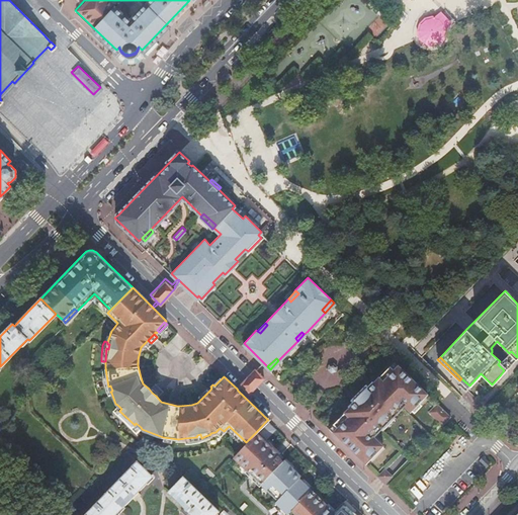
[(334,360),(328,362),(327,367),(331,370),(336,369),(337,364),(334,360)]
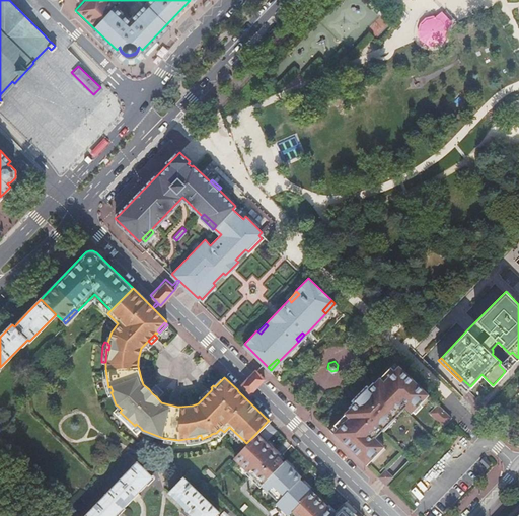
[(394,369),(398,365),(394,361),(390,365),(394,369)]
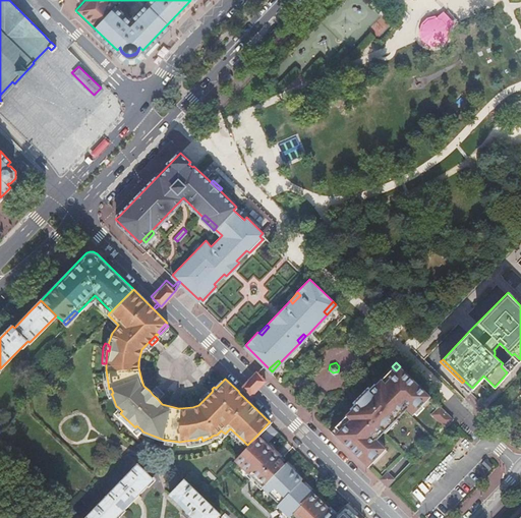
[(267,378),(259,370),(266,365),(264,363),(258,369),(256,367),(241,384),(243,386),(238,391),(239,393),(244,387),(251,394),(267,378)]
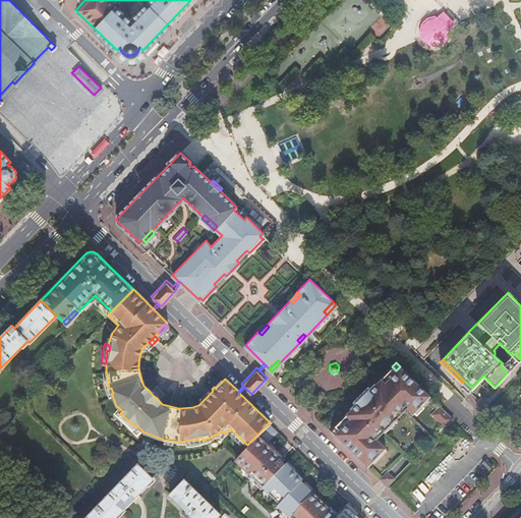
[(426,393),(400,366),(396,370),(392,366),(375,384),(374,383),(370,387),(355,403),(350,407),(351,408),(335,425),(339,429),(335,434),(360,458),(362,456),(369,463),(381,451),(378,448),(382,444),(374,437),(382,429),(383,428),(395,415),(404,406),(405,405),(407,403),(414,411),(422,402),(420,400),(426,393)]
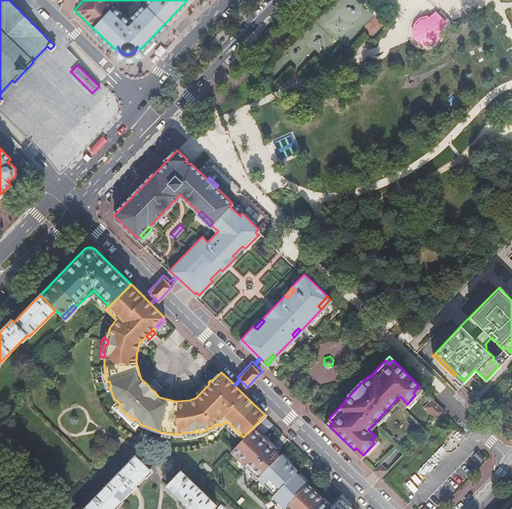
[(105,370),(101,370),(102,376),(103,382),(106,389),(110,388),(109,387),(111,386),(109,381),(107,382),(105,370)]
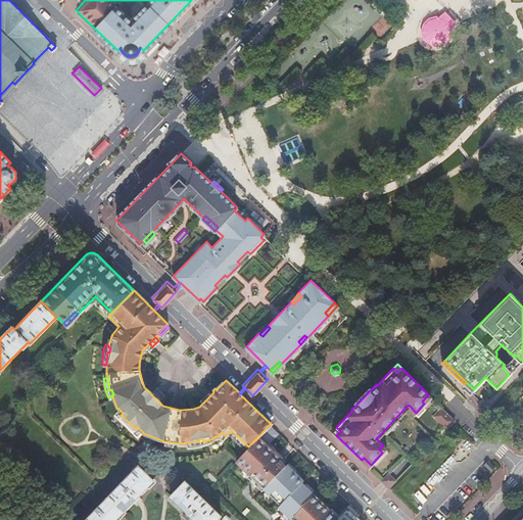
[(224,382),(222,379),(214,387),(215,388),(217,389),(224,382)]
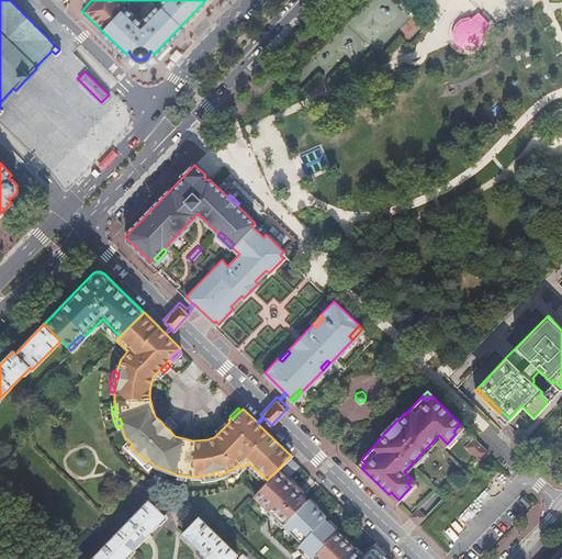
[(169,429),(176,423),(168,415),(161,422),(165,426),(169,429)]
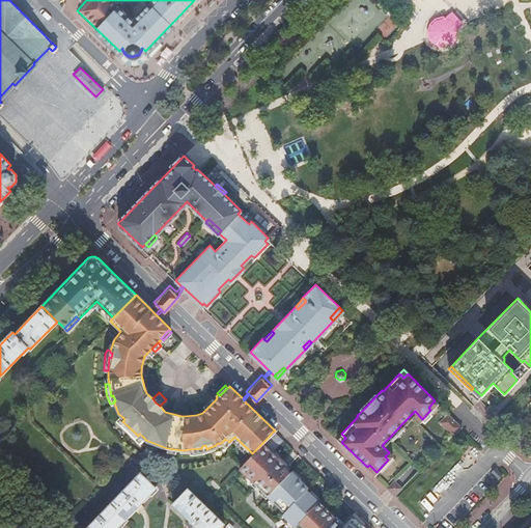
[(362,411),(378,394),(374,392),(365,403),(360,408),(362,411)]
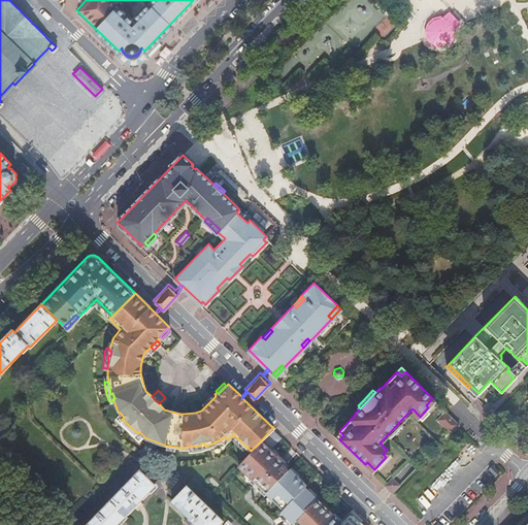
[(215,397),(211,394),(205,400),(208,403),(212,399),(215,397)]
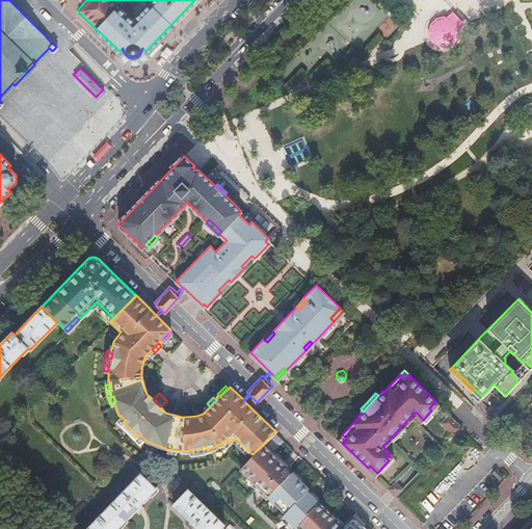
[(431,411),(439,403),(435,401),(429,408),(431,411)]
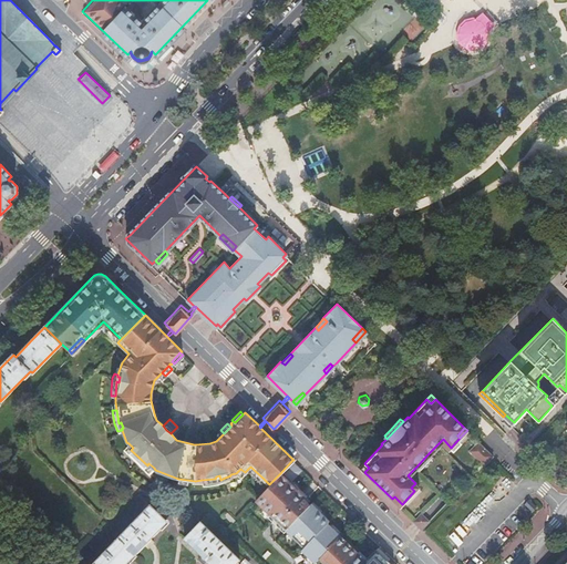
[(451,448),(443,439),(441,441),(449,450),(451,448)]
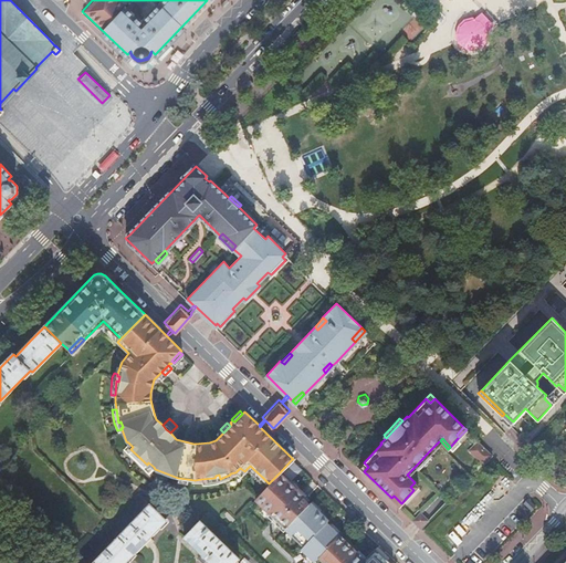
[(483,461),(491,452),(477,439),(469,448),(482,461),(483,461)]
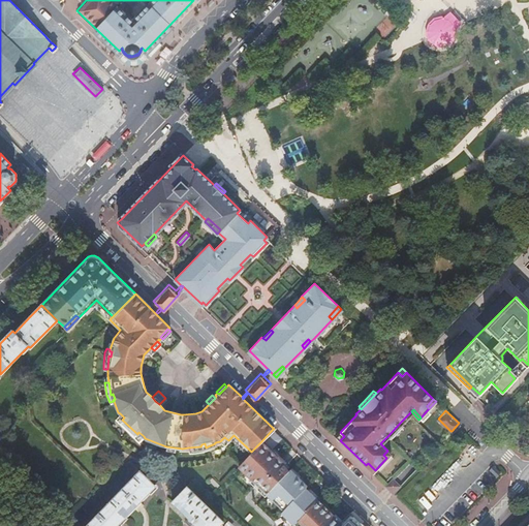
[(116,418),(139,440),(144,436),(138,432),(137,434),(122,420),(124,418),(120,413),(116,418)]
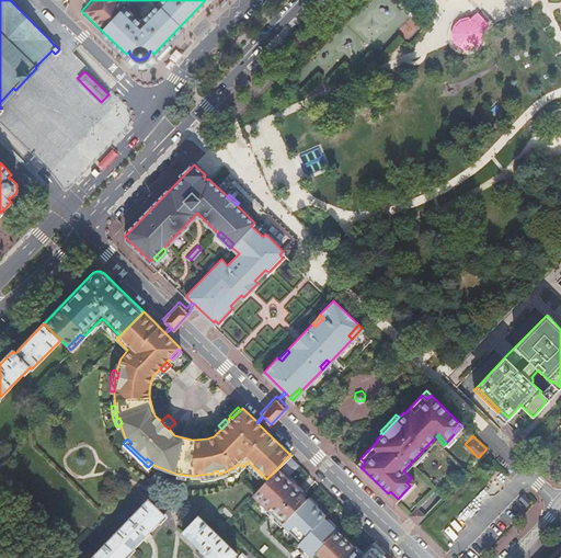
[(427,451),(425,447),(412,462),(414,464),(427,451)]
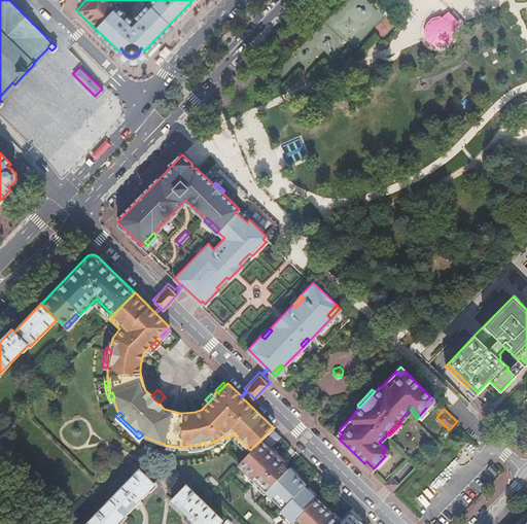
[(260,440),(250,450),(237,463),(248,475),(265,491),(281,508),(281,509),(280,510),(285,515),(292,522),(293,522),(294,521),(296,523),(363,523),(359,519),(354,515),(349,510),(349,509),(341,517),(338,515),(336,518),(330,513),(303,485),(305,484),(295,475),(288,466),(287,467),(282,462),(283,461),(282,461),(277,455),(271,450),(268,447),(279,434),(272,427),(260,440)]
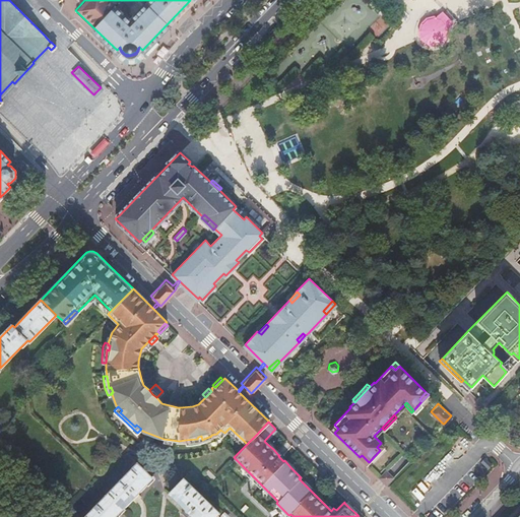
[(226,431),(239,442),(242,439),(230,428),(226,431)]
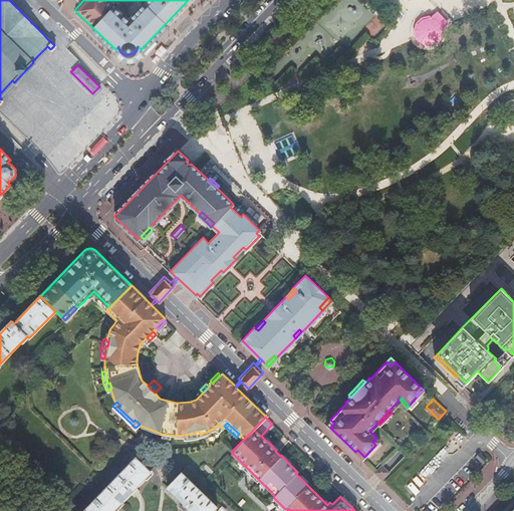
[(277,448),(267,437),(264,439),(270,444),(275,450),(277,448)]
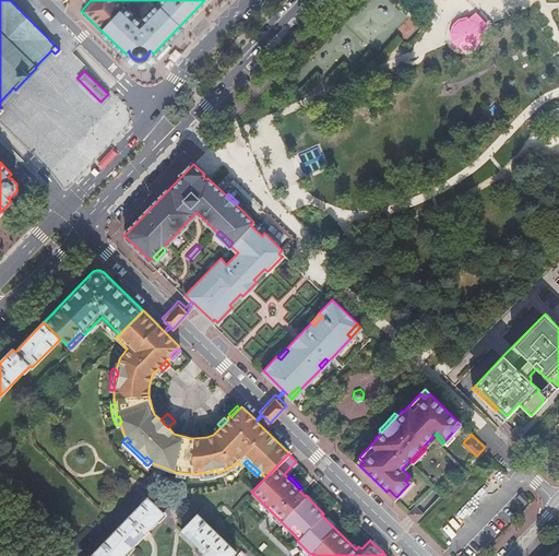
[(396,497),(389,489),(387,492),(394,499),(396,497)]
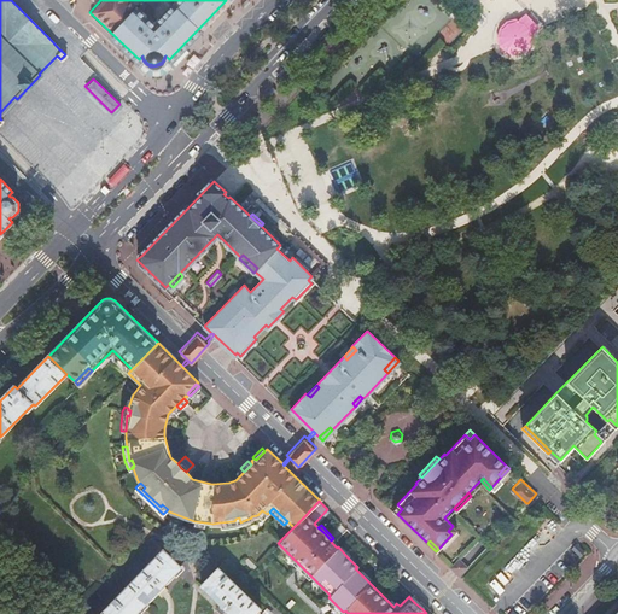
[(577,541),(571,545),(581,555),(586,549),(577,541)]
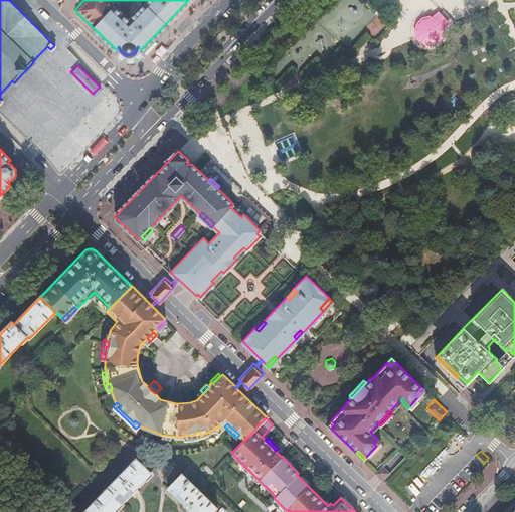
[(291,462),(284,454),(282,456),(289,464),(291,462)]
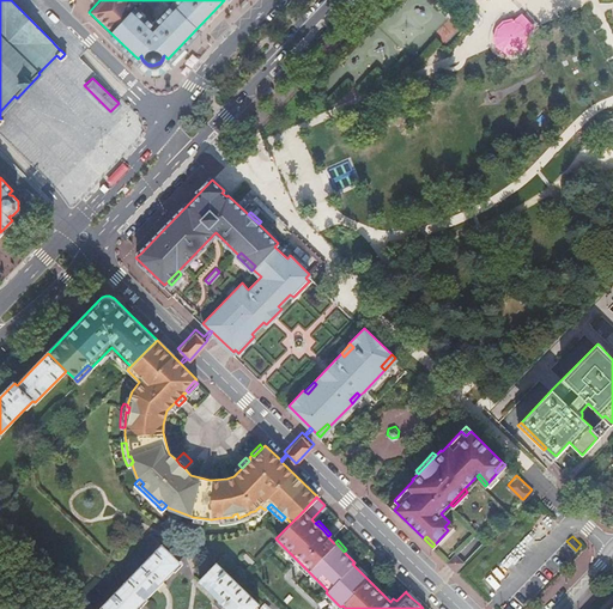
[(180,562),(163,546),(101,608),(134,608),(161,583),(180,562)]
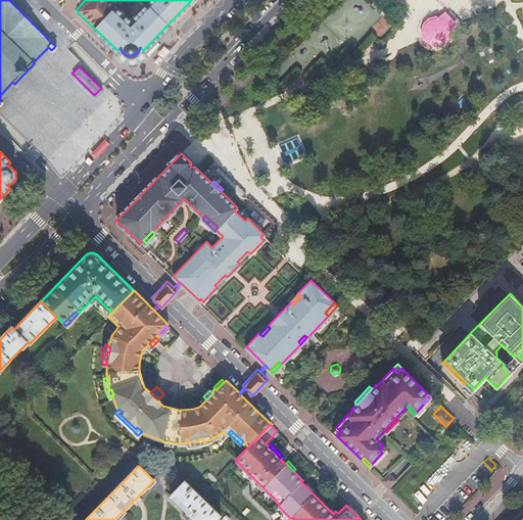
[(249,478),(260,489),(263,487),(246,471),(244,473),(249,478)]
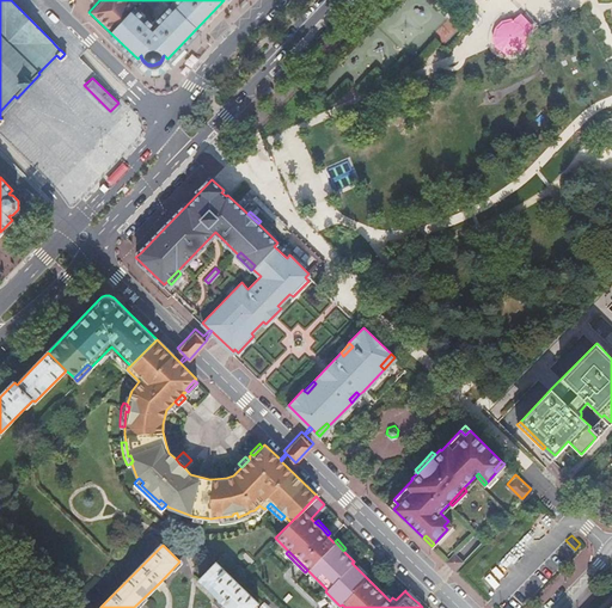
[(454,567),(463,559),(454,551),(448,558),(446,559),(454,567)]
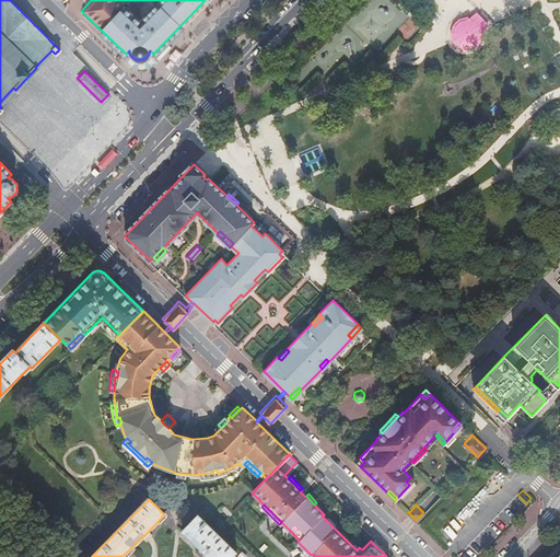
[(197,514),(182,531),(181,531),(207,556),(230,556),(234,554),(235,552),(197,514)]
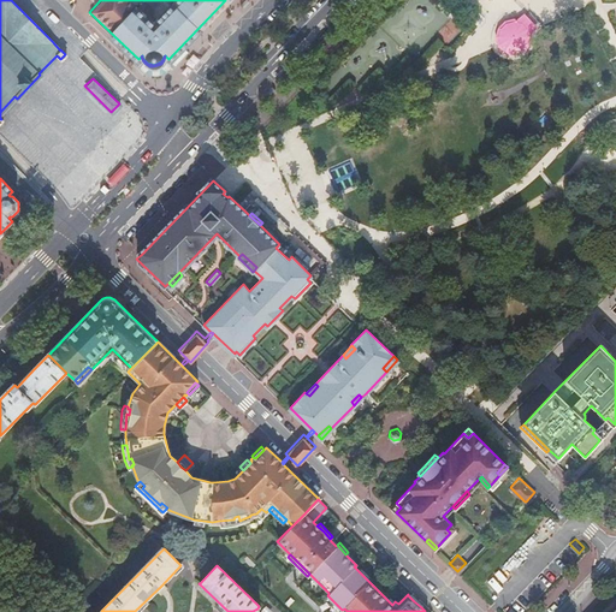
[(420,606),(422,604),(410,592),(408,595),(414,601),(420,606)]
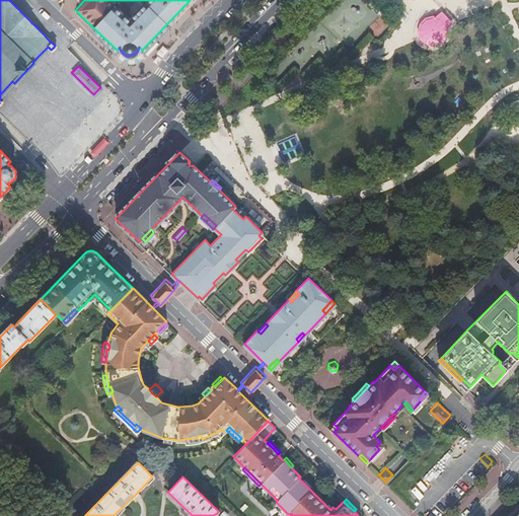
[(286,515),(288,514),(281,507),(278,510),(284,515),(286,515)]
